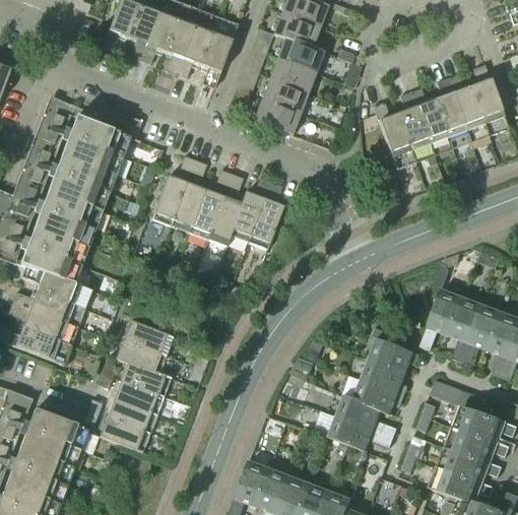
[(88,12),(91,3),(84,0),(73,0),(75,3),(73,6),(88,12)]
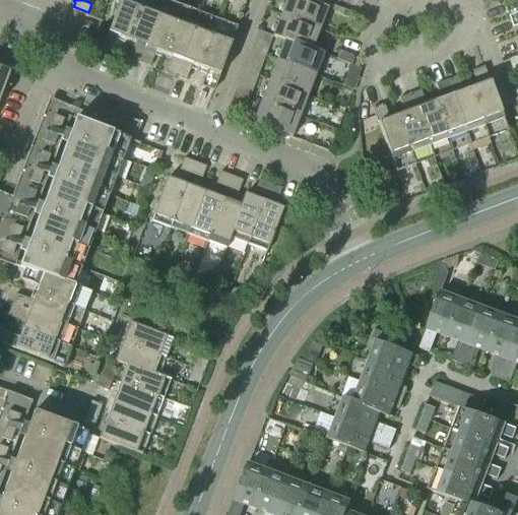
[(128,38),(141,0),(119,0),(103,45),(115,50),(120,35),(128,38)]
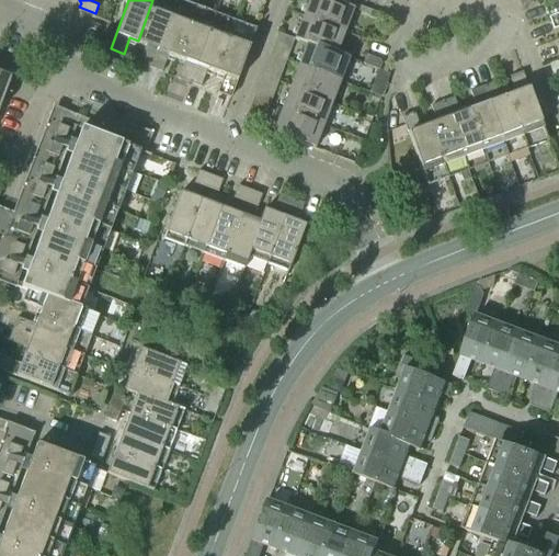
[(151,64),(175,1),(172,0),(152,0),(138,41),(146,44),(140,59),(151,64)]
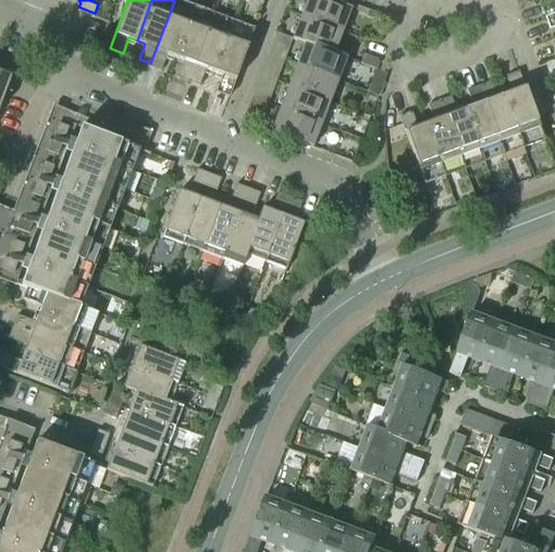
[(343,28),(352,4),(338,0),(306,0),(301,13),(343,28)]
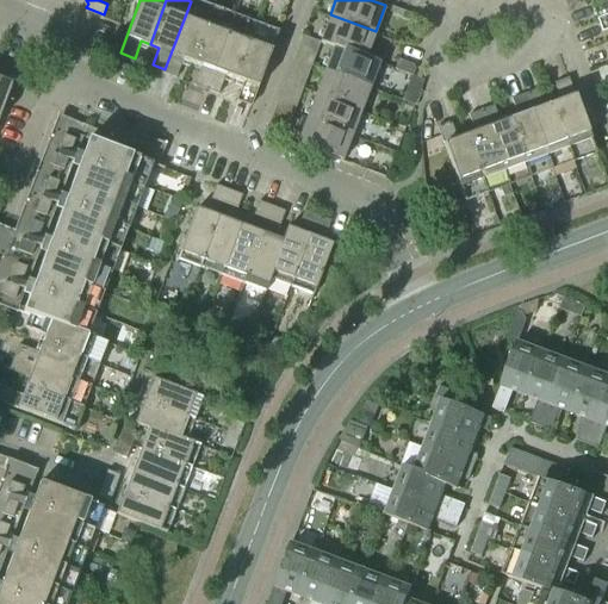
[(599,16),(607,11),(607,0),(601,0),(594,2),(599,16)]
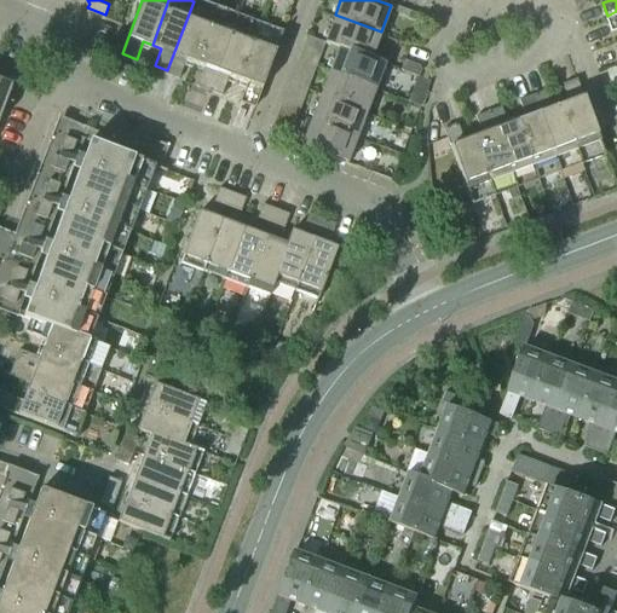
[(196,61),(215,10),(194,1),(167,70),(180,75),(186,57),(196,61)]
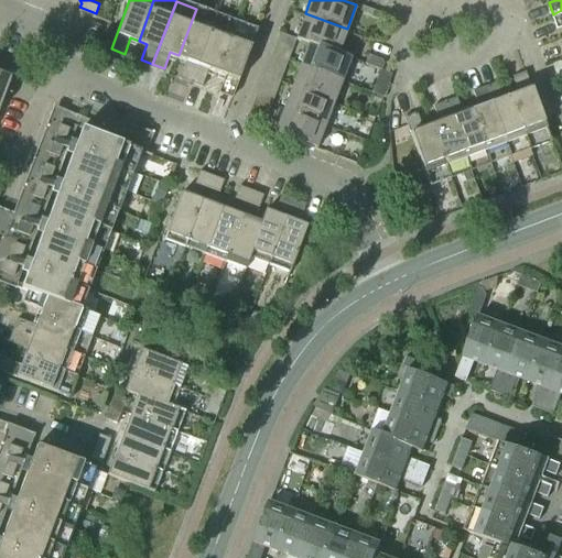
[(192,79),(215,17),(196,9),(179,55),(186,58),(180,75),(192,79)]
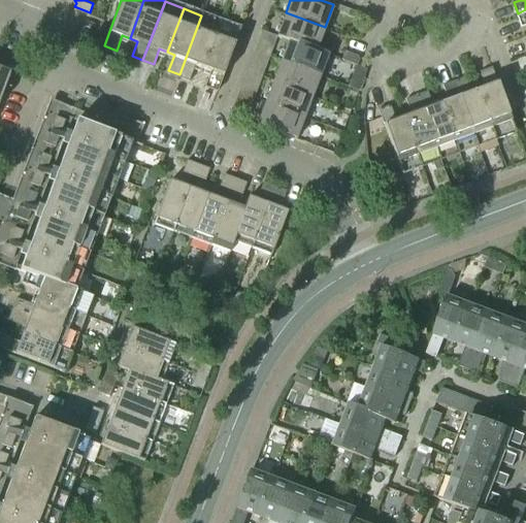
[(317,47),(318,46),(325,27),(286,12),(277,34),(290,38),(290,37),(317,47)]
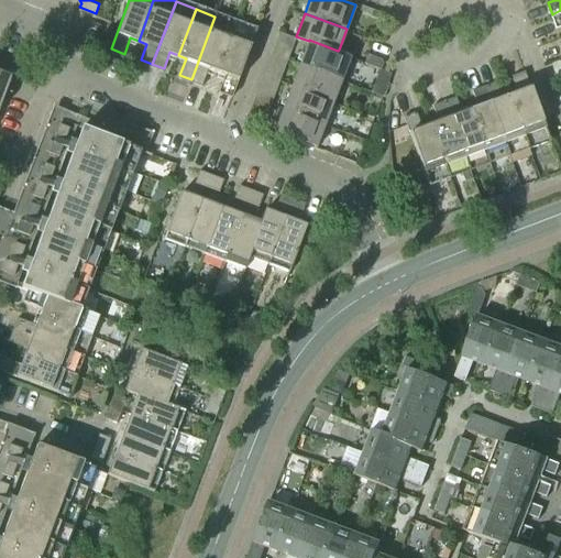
[(217,70),(234,23),(215,17),(191,79),(202,84),(209,67),(217,70)]
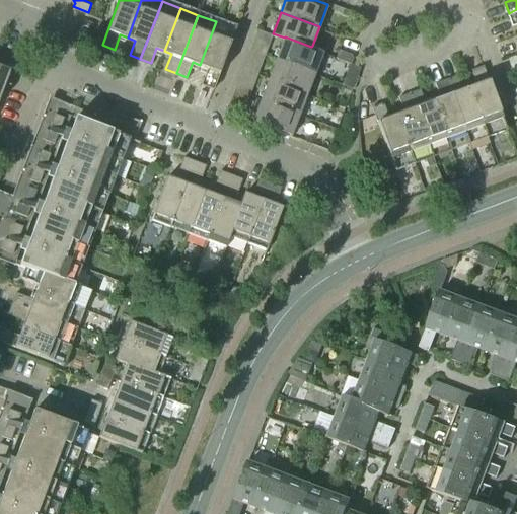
[(214,87),(235,29),(216,21),(200,65),(208,68),(202,83),(214,87)]
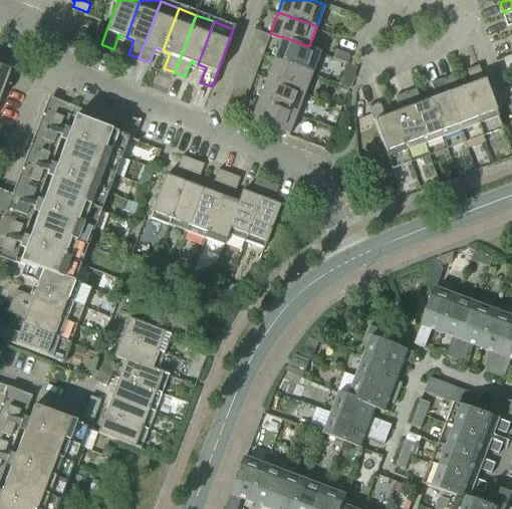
[(312,70),(320,49),(309,45),(308,46),(282,36),(282,37),(274,56),(312,70)]
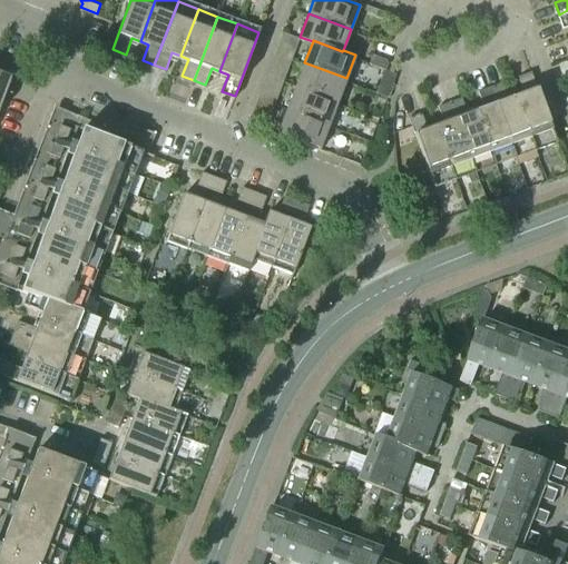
[(292,58),(295,49),(282,43),(277,46),(275,52),(292,58)]
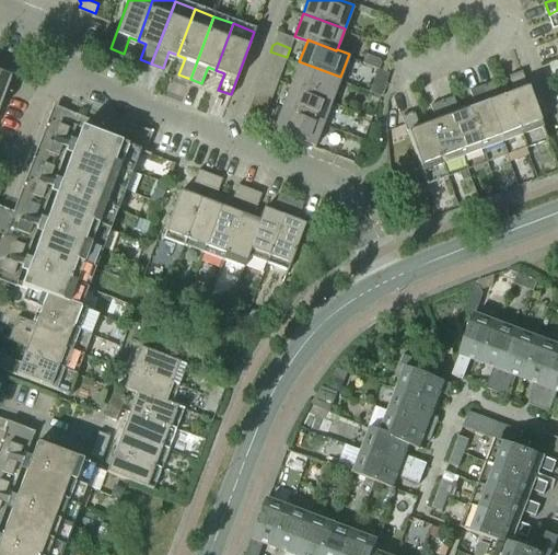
[(382,60),(380,56),(367,50),(363,60),(380,66),(382,60)]
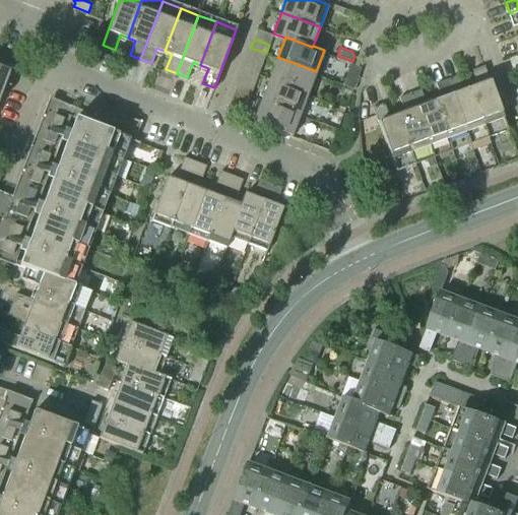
[(0,98),(17,54),(5,50),(0,63),(0,98)]
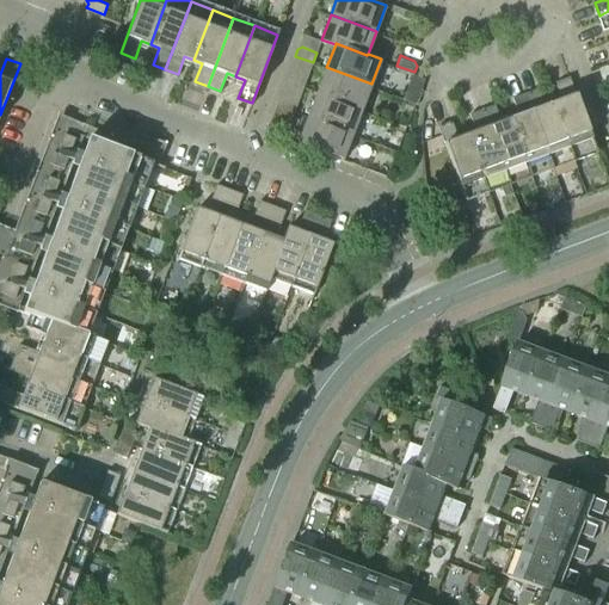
[(362,109),(371,84),(326,67),(318,91),(362,109)]
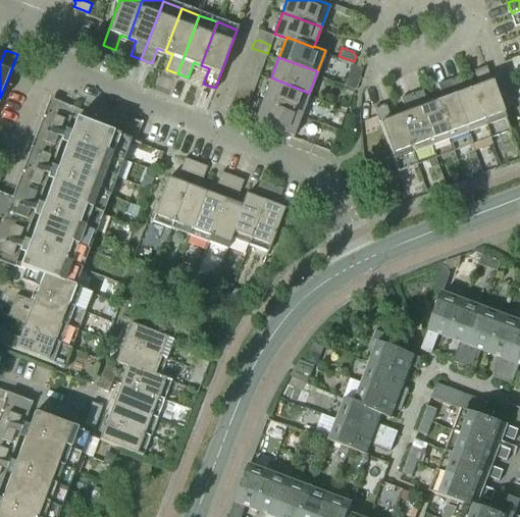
[(259,74),(262,65),(250,61),(246,62),(244,68),(259,74)]
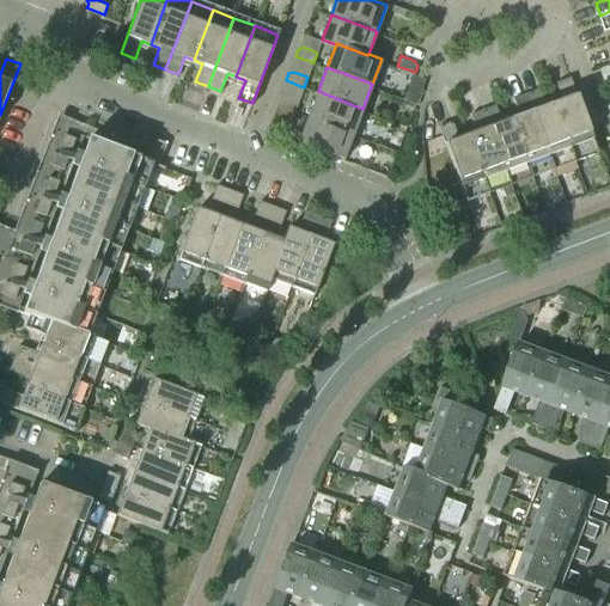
[(419,96),(426,77),(415,72),(406,97),(416,102),(419,96)]
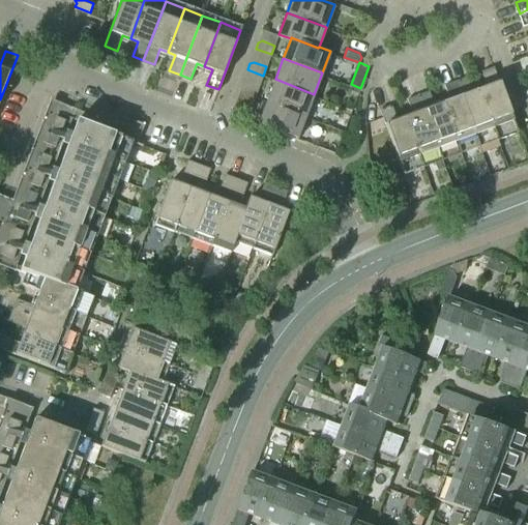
[(519,129),(494,64),(482,68),(488,84),(480,87),(497,132),(499,137),(519,129)]
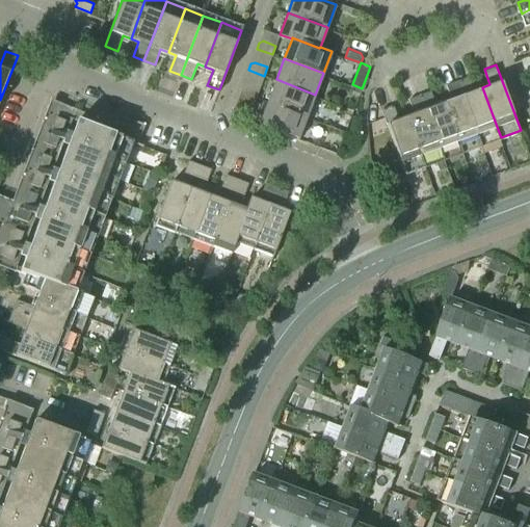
[(499,132),(482,87),(474,90),(469,75),(457,79),(480,138),(499,132)]
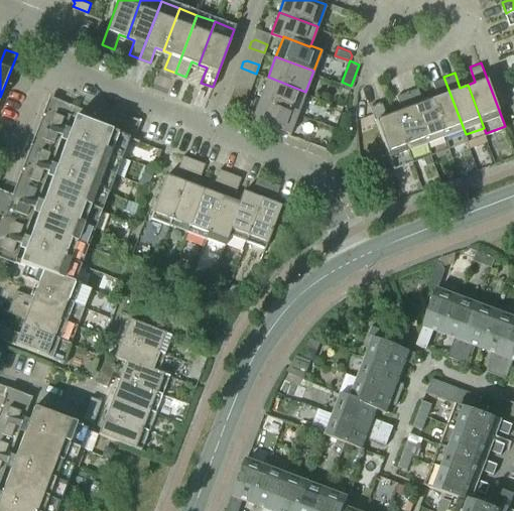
[(298,112),(305,92),(268,77),(260,98),(298,112)]
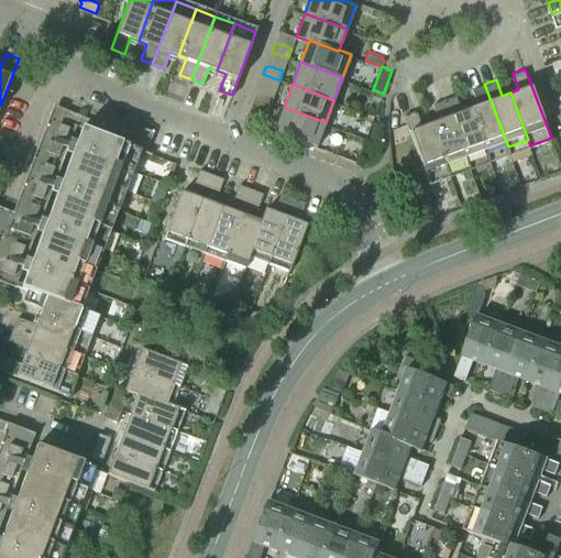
[(508,146),(484,84),(473,88),(479,105),(471,107),(488,154),(508,146)]
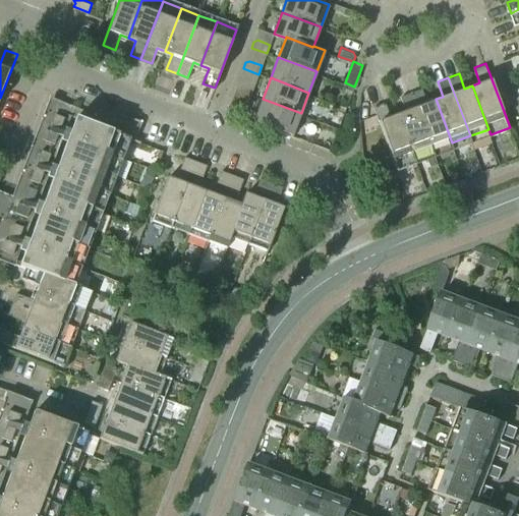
[(251,95),(254,87),(241,81),(238,82),(236,89),(251,95)]
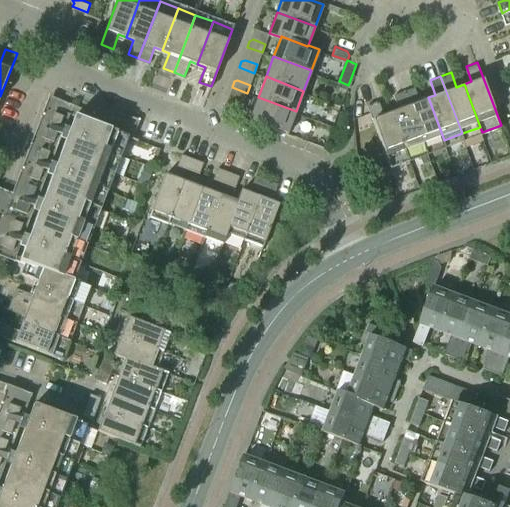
[(444,140),(428,97),(420,100),(415,85),(404,89),(426,147),(444,140)]
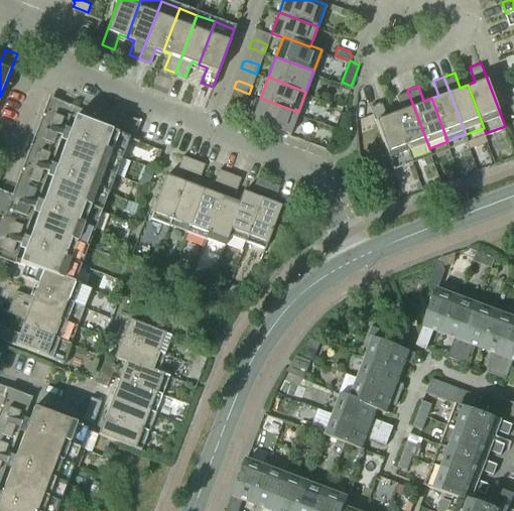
[(429,148),(407,90),(397,94),(402,109),(395,112),(411,154),(429,148)]
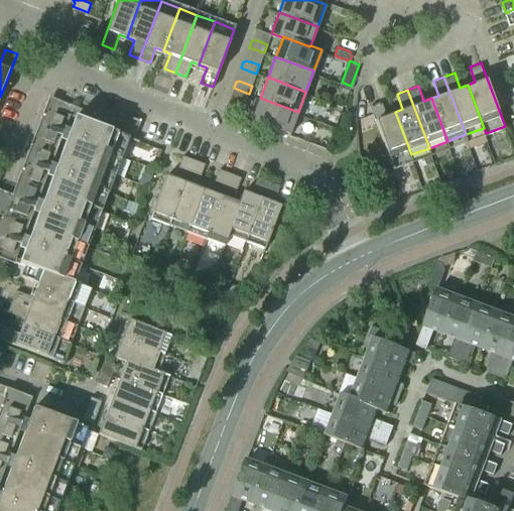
[(290,133),(298,112),(260,98),(252,119),(290,133)]
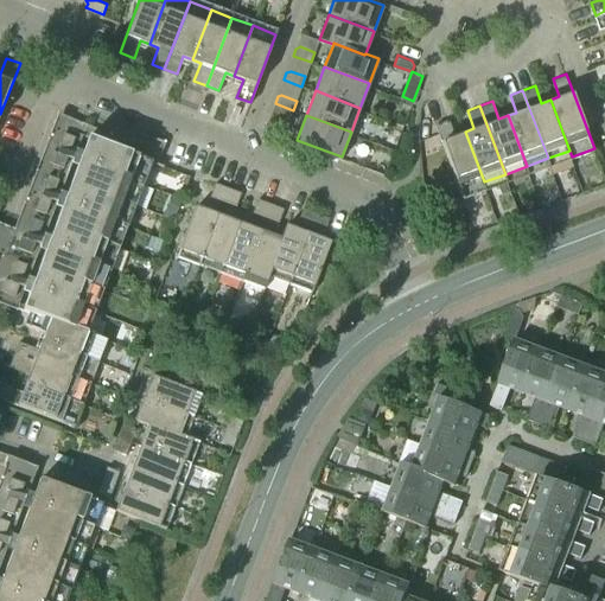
[(484,181),(465,132),(456,135),(450,117),(435,122),(462,190),(484,181)]
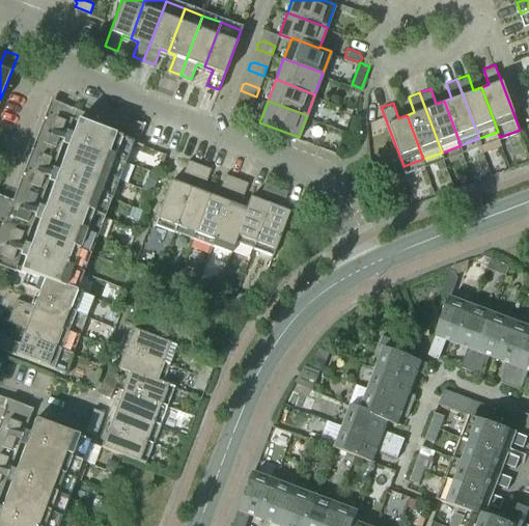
[(248,118),(251,109),(238,105),(234,106),(232,112),(248,118)]
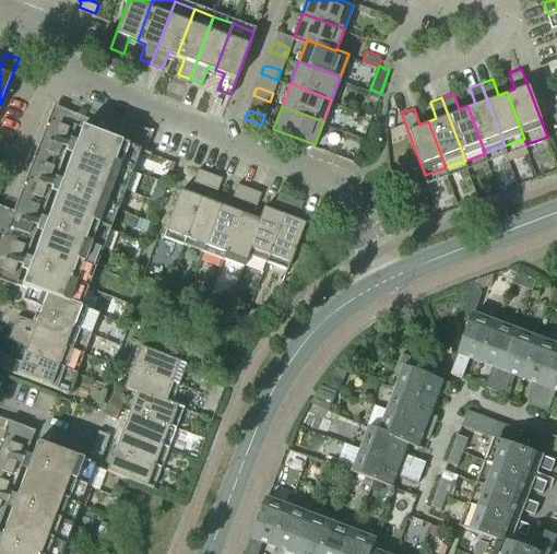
[(64,139),(70,125),(59,121),(54,134),(64,139)]
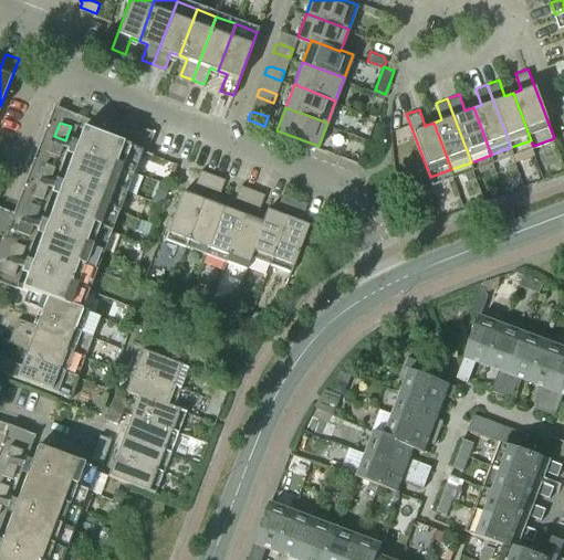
[(82,307),(143,148),(96,130),(83,126),(22,286),(29,288),(29,287),(82,307)]
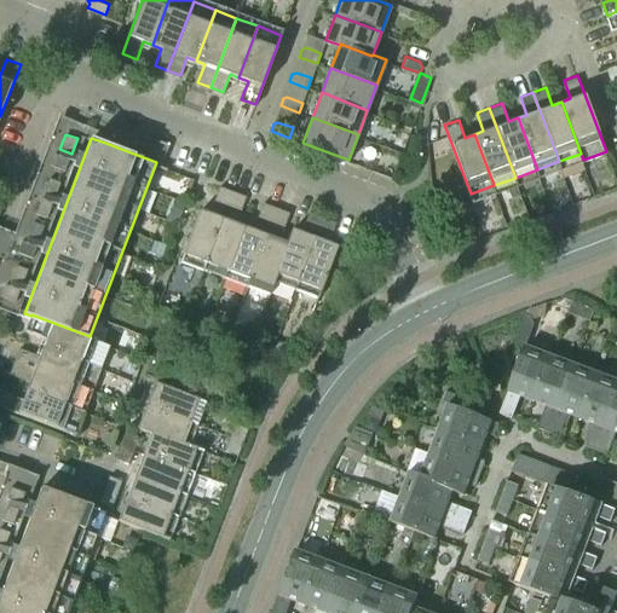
[(65,171),(69,158),(55,154),(50,165),(65,171)]
